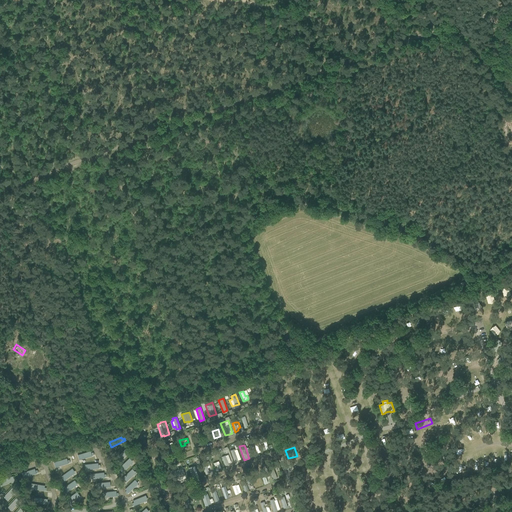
[(127,448),(117,457),(120,460),(130,451),(127,448)]
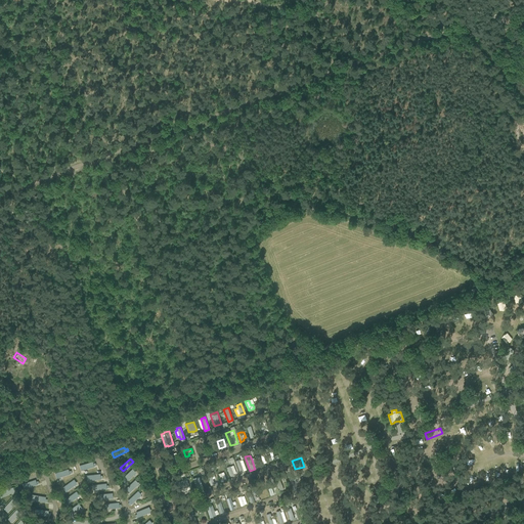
[(92,462),(79,466),(81,471),(94,467),(94,466),(96,466),(95,463),(93,464),(92,462)]
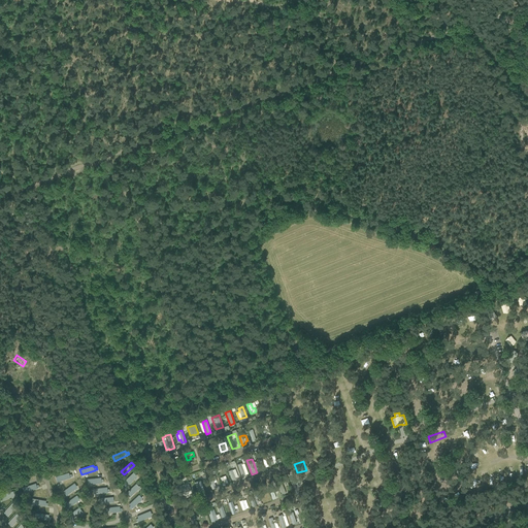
[(69,472),(56,476),(57,482),(70,477),(72,476),(71,474),(69,474),(69,472)]
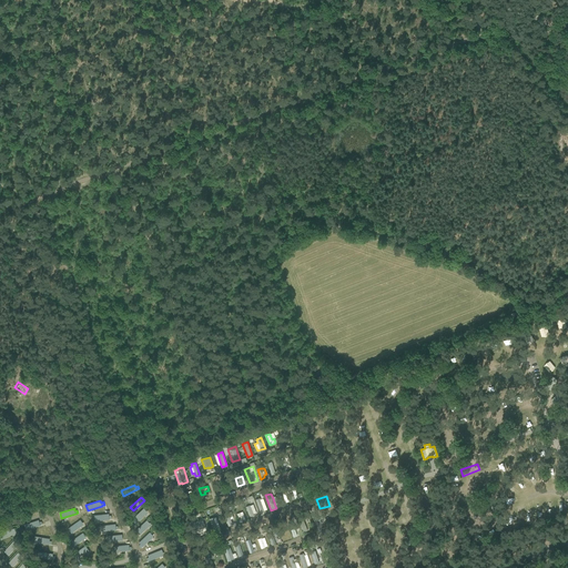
[(143,508),(132,518),(134,520),(133,521),(134,524),(137,523),(148,513),(143,508)]
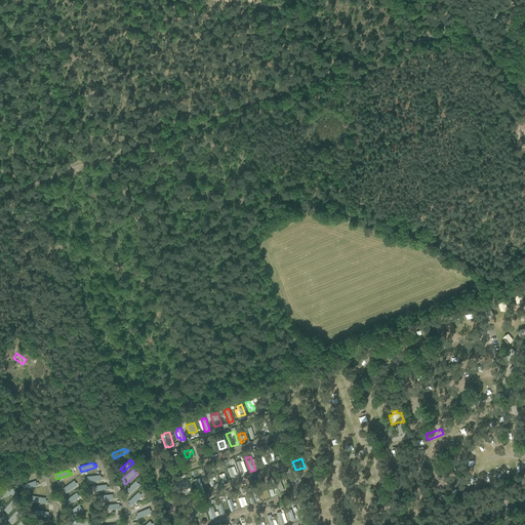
[(190,487),(188,480),(178,483),(182,490),(190,487)]
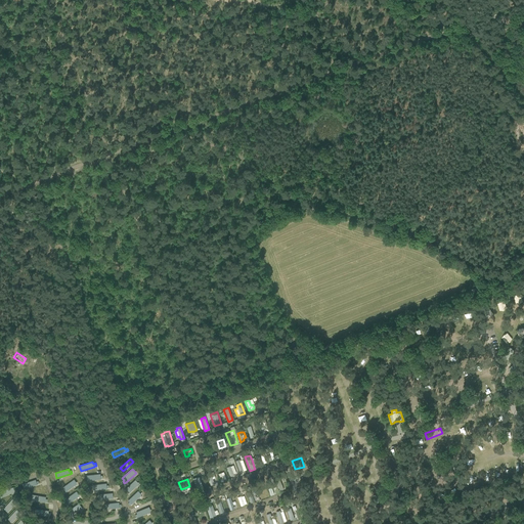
[(35,480),(23,484),(24,489),(37,485),(37,484),(39,484),(38,481),(36,482),(35,480)]
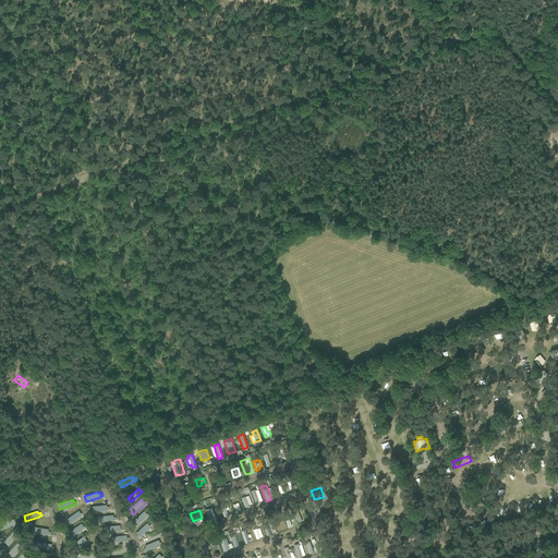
[(79,511),(67,519),(70,524),(82,516),(79,511)]
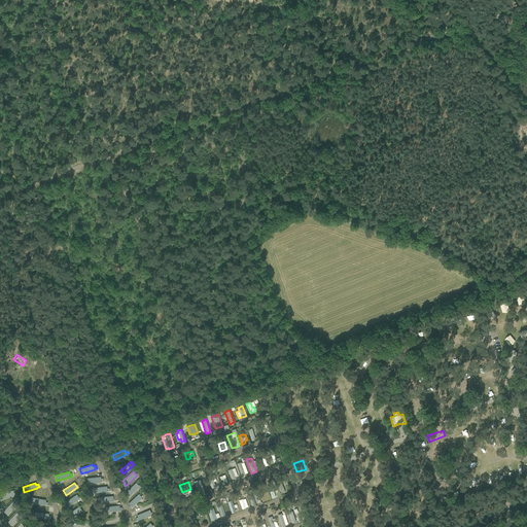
[(136,483),(126,492),(130,496),(139,486),(136,483)]
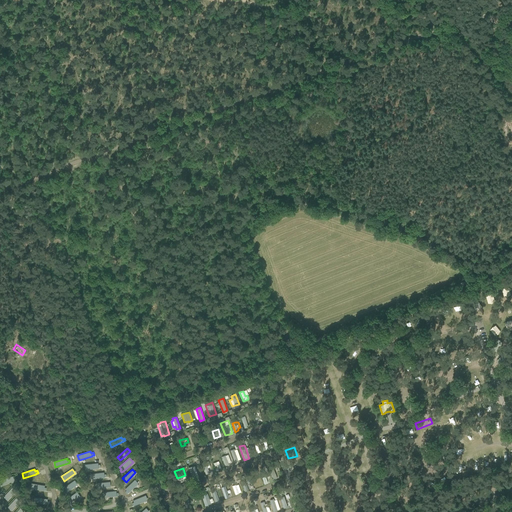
[(0,481),(0,483),(0,482),(0,485),(1,485),(2,485),(14,481),(13,476),(0,480),(0,481)]
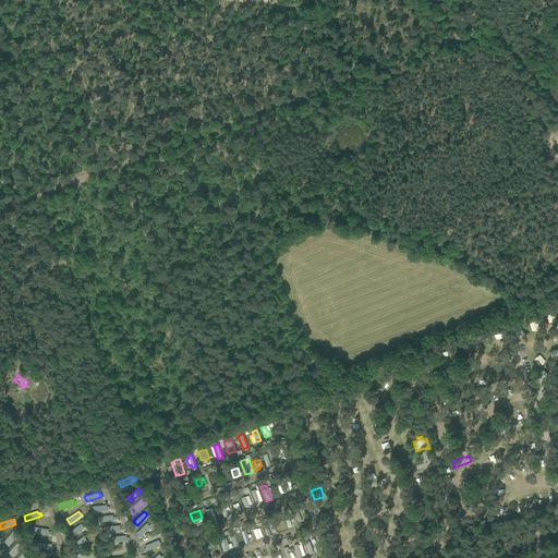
[(386,529),(393,526),(392,522),(380,525),(381,532),(387,531),(386,529)]
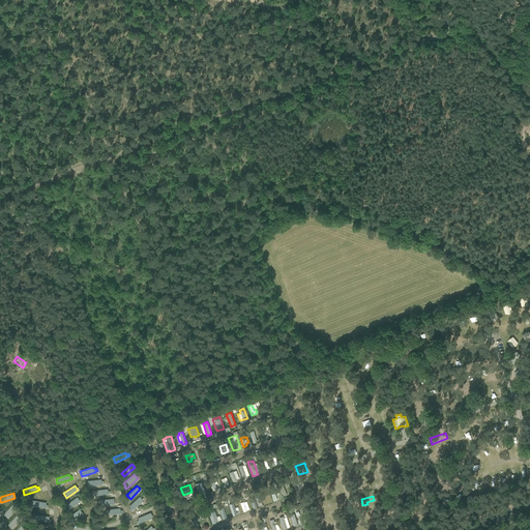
[(66,507),(65,508),(66,510),(68,509),(80,501),(77,497),(65,505),(66,507)]
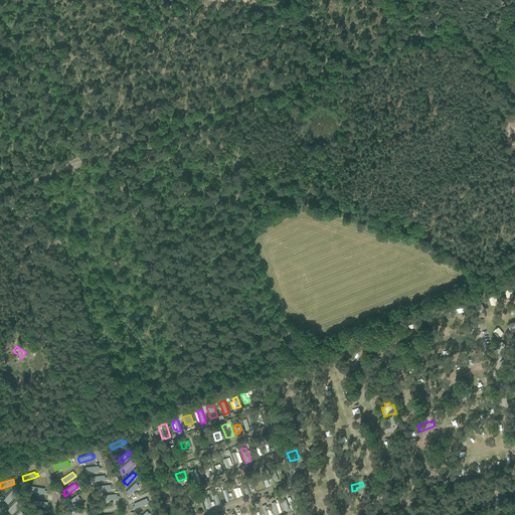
[(136,483),(126,492),(127,493),(126,495),(128,497),(129,495),(129,496),(139,486),(136,483)]
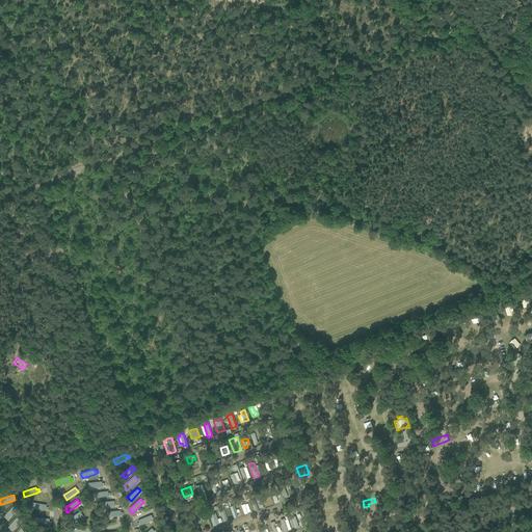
[(12,506),(3,516),(7,520),(17,510),(12,506)]
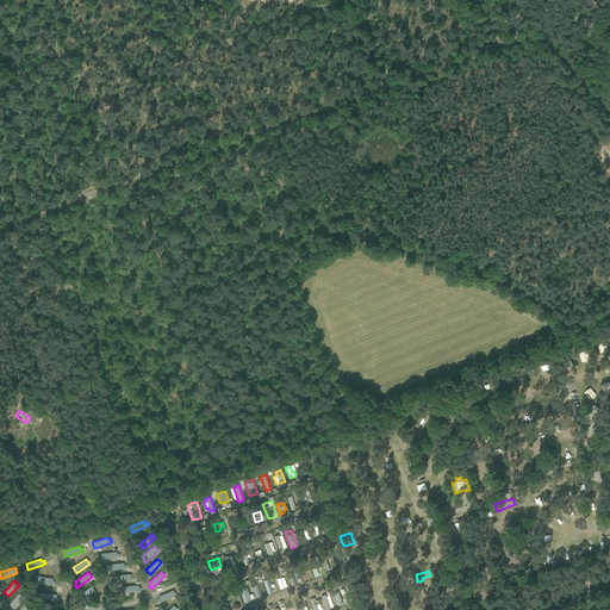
[(92,586),(79,596),(82,601),(95,591),(92,586)]
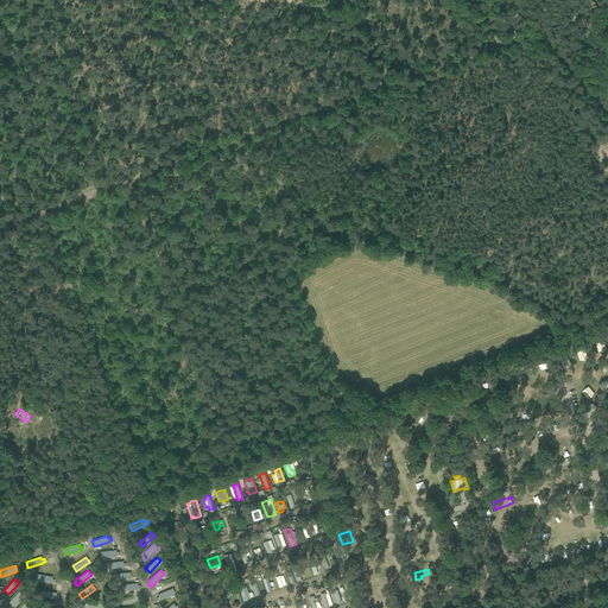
[(248,593),(246,587),(239,589),(244,601),(251,599),(249,597),(248,593)]
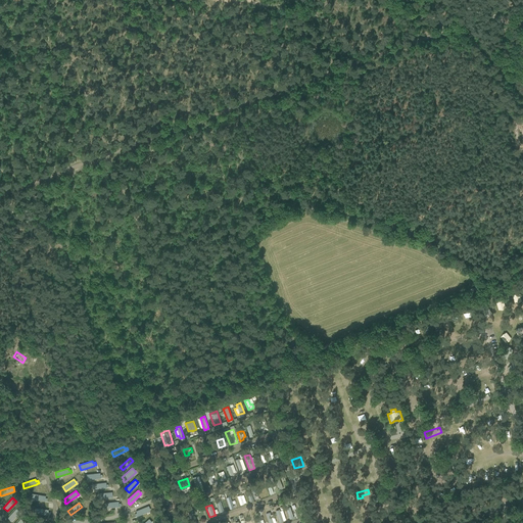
[(137,513),(135,514),(136,516),(138,516),(150,511),(148,506),(136,511),(137,513)]
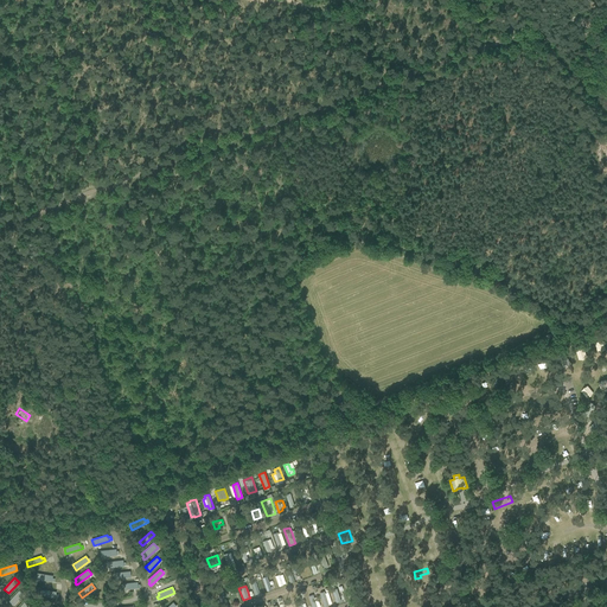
[(19,590),(8,601),(13,606),(24,594),(19,590)]
